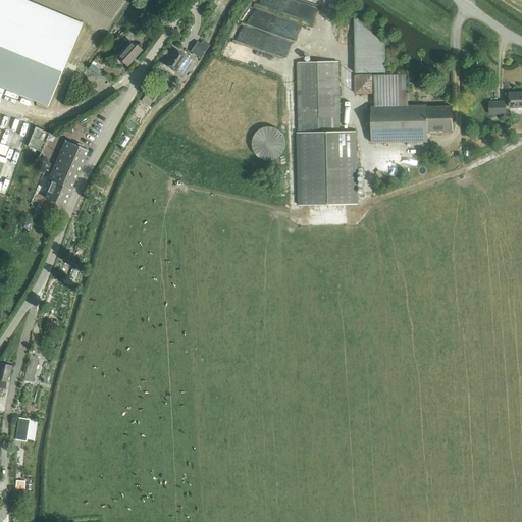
[(0,0),(0,86),(48,106),(82,23),(22,0),(0,0)]
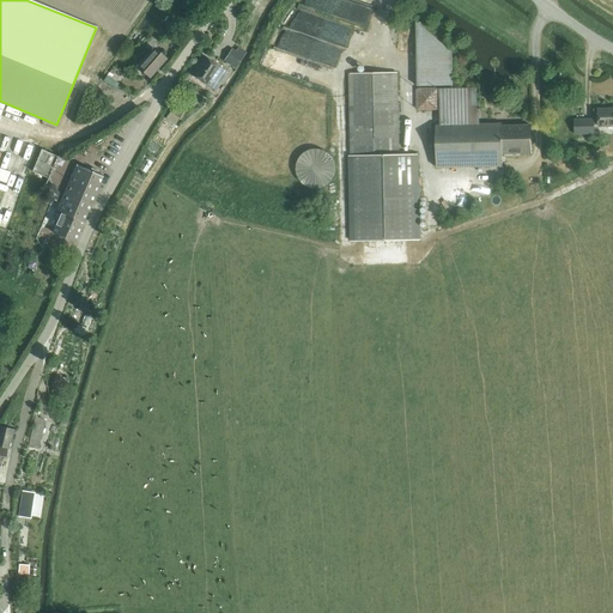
[(208,0),(199,0),(195,5),(202,11),(208,0)]
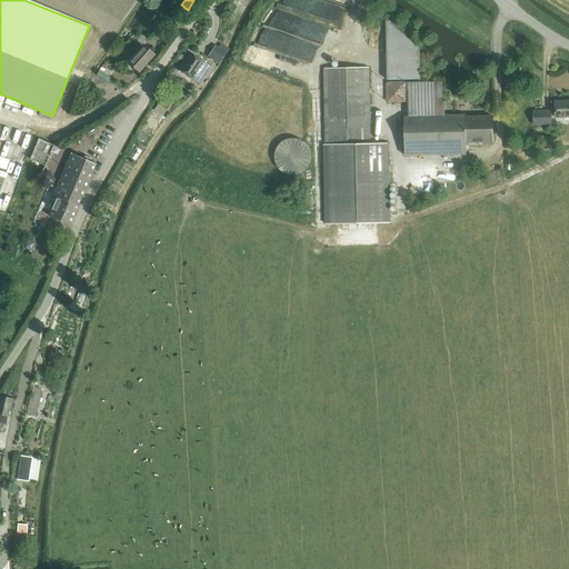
[(265,26),(258,43),(311,63),(319,46),(298,38),(305,18),(277,7),(269,28),(265,26)]
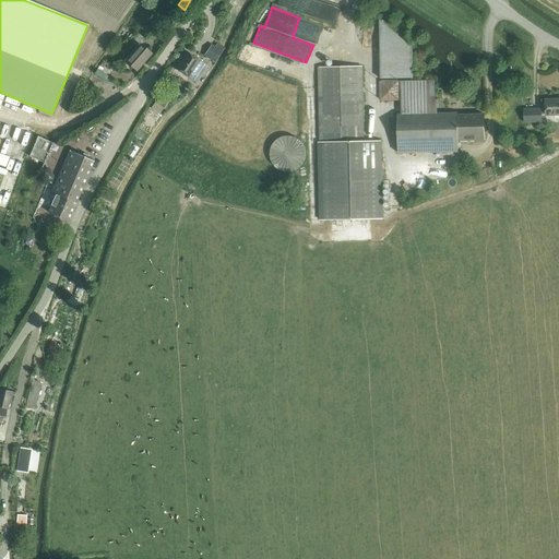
[(379,21),(380,48),(380,79),(413,79),(413,48),(380,21),(379,21)]
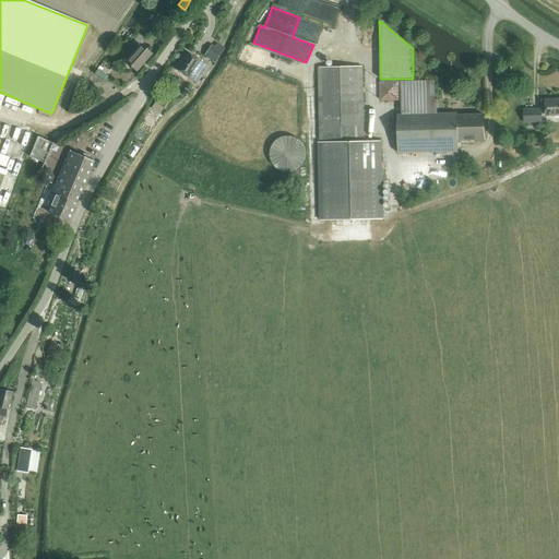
[(135,70),(151,54),(141,45),(126,61),(135,70)]
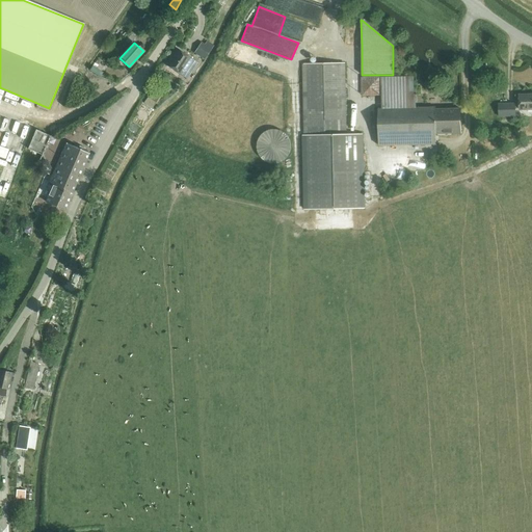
[(166,65),(180,75),(180,74),(187,79),(196,63),(190,58),(177,50),(166,65)]
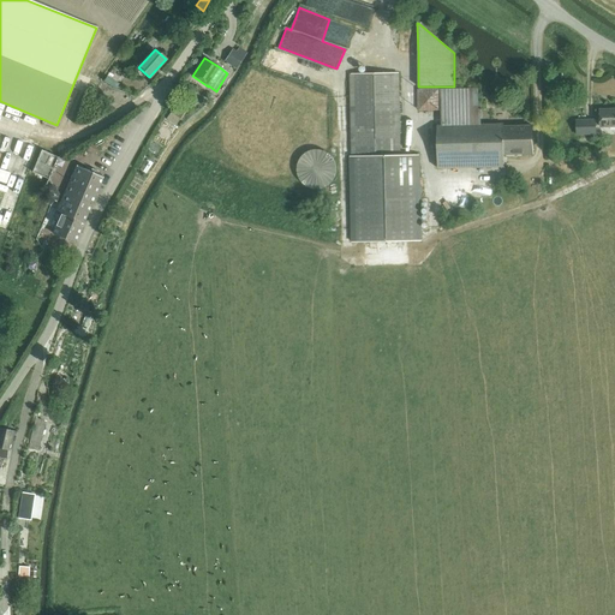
[(351,75),(352,156),(351,156),(352,243),(419,242),(418,155),(399,155),(398,73),(351,75)]
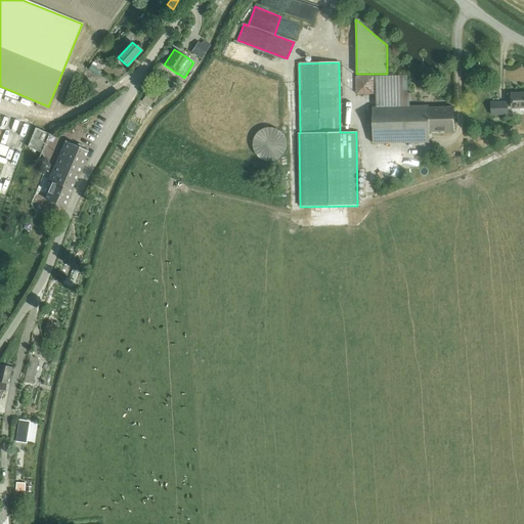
[(372,107),(373,122),(373,143),(429,142),(429,132),(453,131),(453,107),(429,107),(429,106),(408,106),(407,76),(375,77),(376,107),(372,107)]
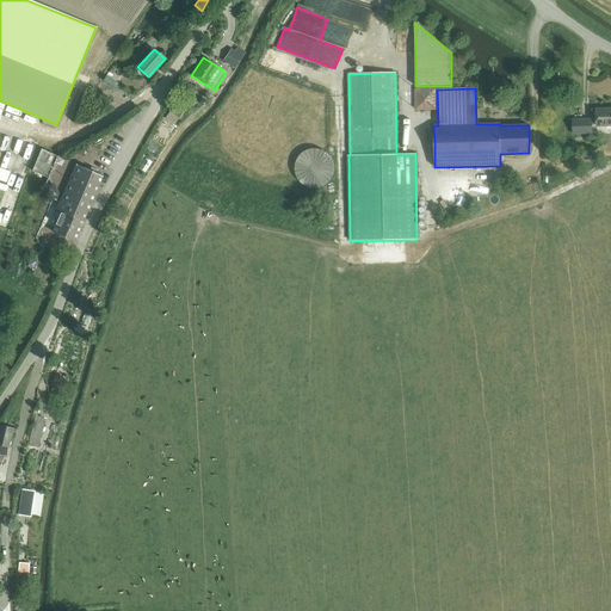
[(173,106),(166,118),(174,124),(183,112),(173,106)]
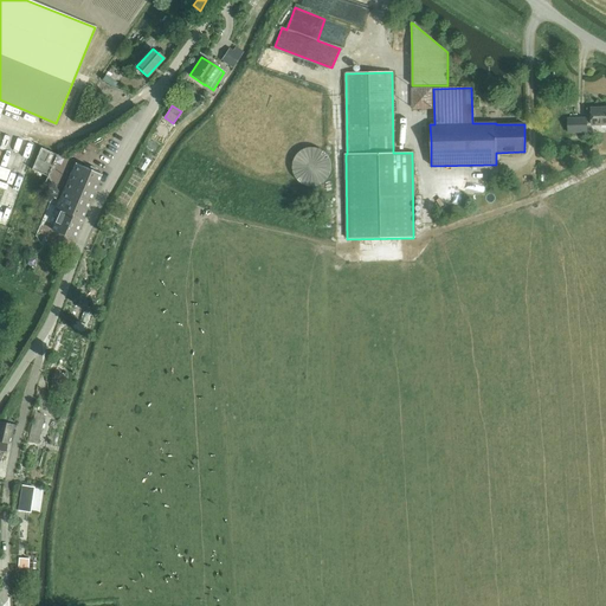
[(592,126),(605,124),(605,108),(592,109),(592,126)]
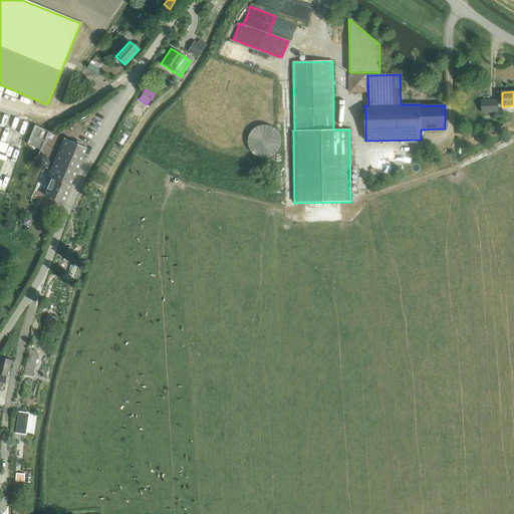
[(77,120),(73,126),(78,130),(82,123),(77,120)]
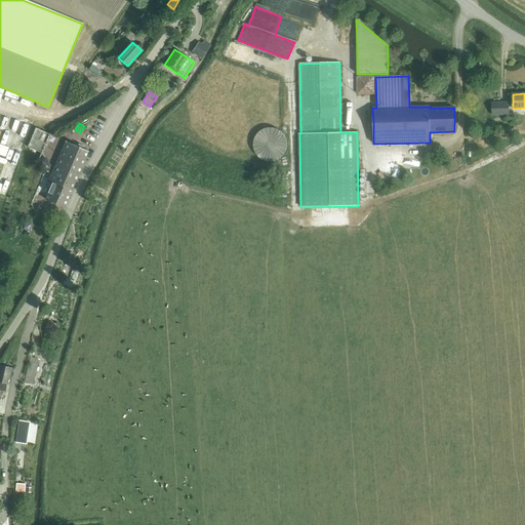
[(42,153),(50,134),(35,128),(28,147),(42,153)]
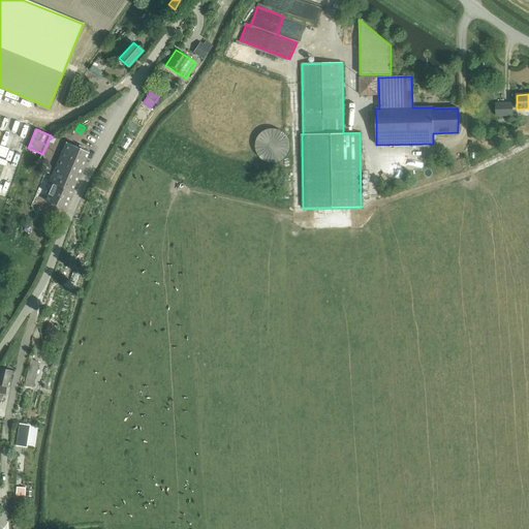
[(66,143),(50,181),(42,178),(36,192),(48,197),(45,201),(65,209),(89,153),(66,143)]
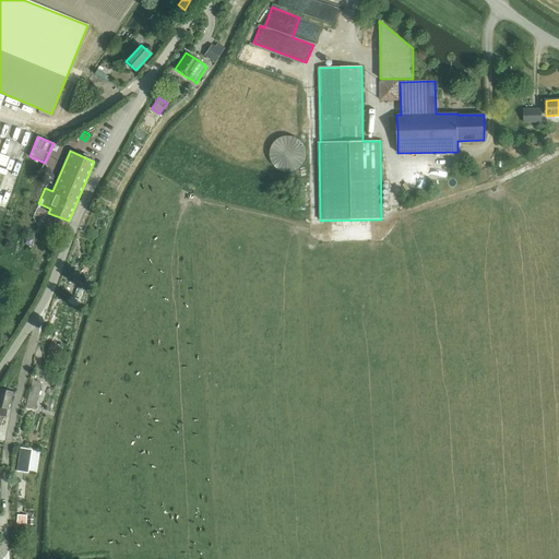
[(0,152),(0,163),(7,166),(10,156),(0,152)]
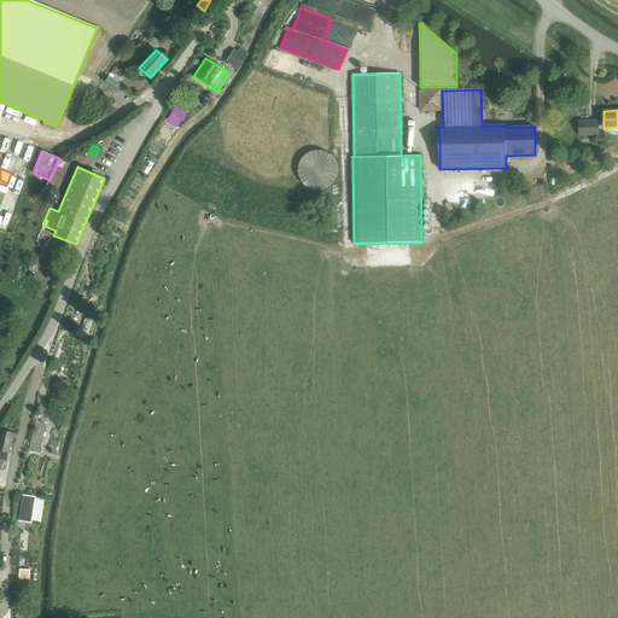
[(336,187),(334,169),(326,169),(326,176),(309,178),(309,188),(336,187)]
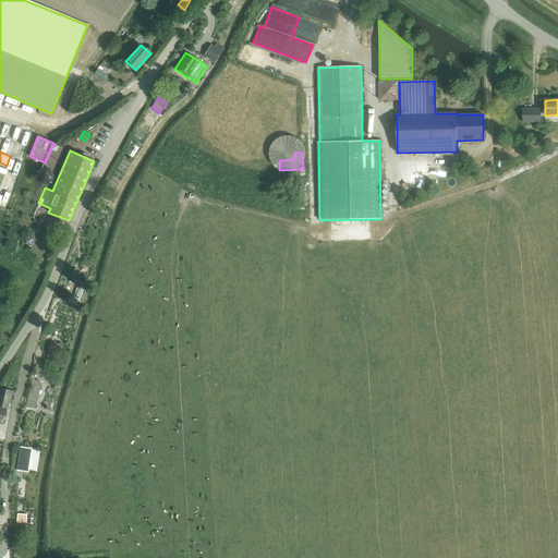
[(47,169),(41,172),(47,182),(52,179),(47,169)]
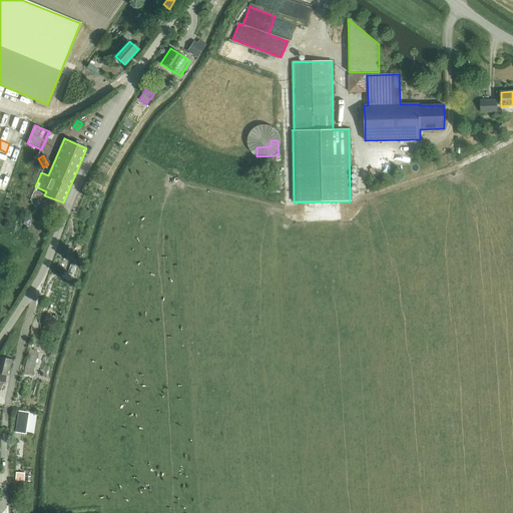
[(29,350),(24,374),(31,376),(37,352),(29,350)]
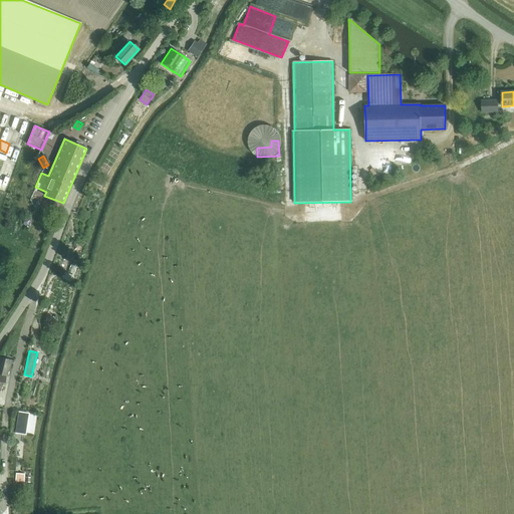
[(0,374),(8,376),(11,360),(0,357),(0,374)]
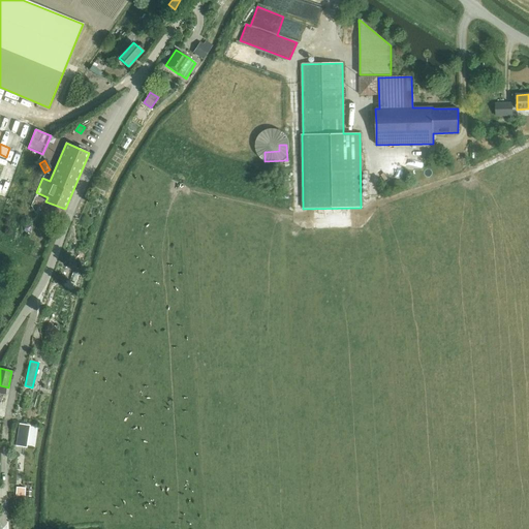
[(16,440),(27,442),(30,423),(19,421),(16,440)]
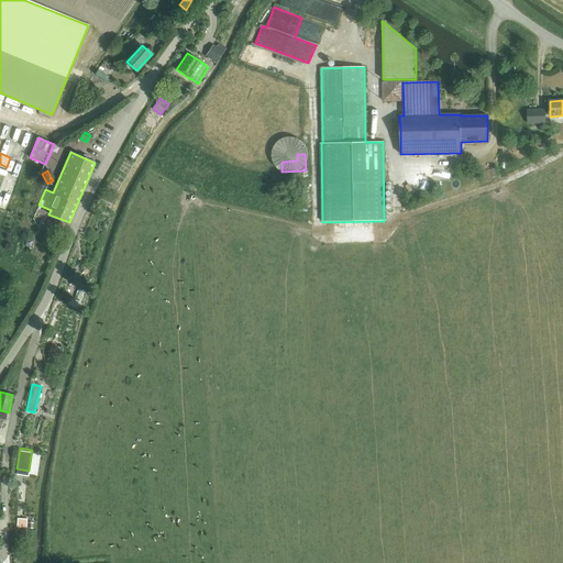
[(17,518),(17,528),(26,528),(26,519),(17,518)]
